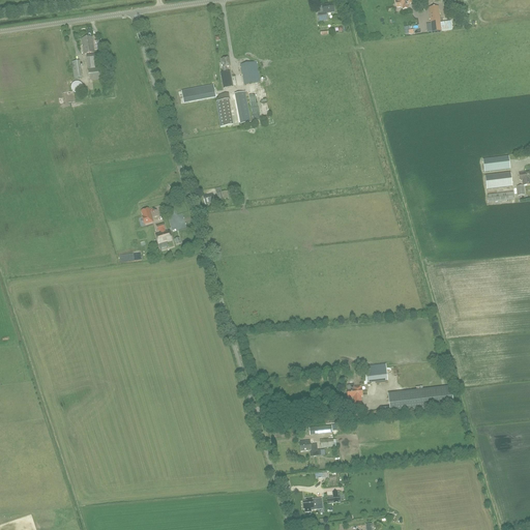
[(403,10),(408,9),(407,4),(411,3),(410,0),(396,0),(398,2),(395,2),(396,8),(402,7),(403,10)]
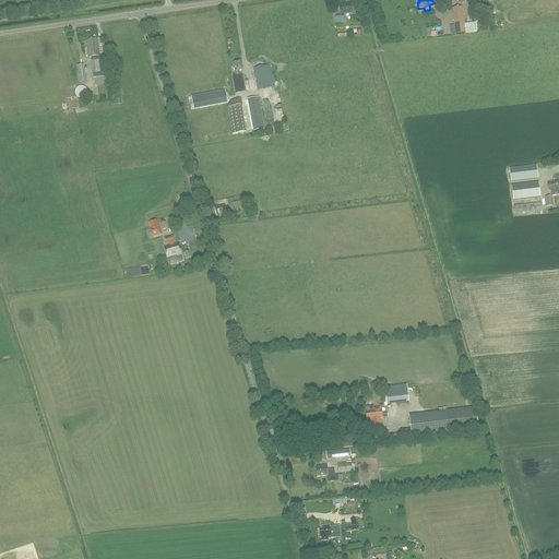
[(335,15),(336,23),(346,22),(345,14),(353,13),(352,4),(345,6),(345,4),(340,6),(341,14),(335,15)]
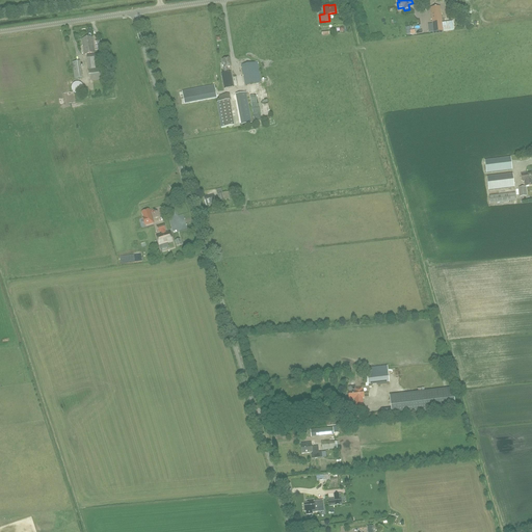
[(443,32),(442,24),(440,7),(431,7),(432,24),(433,32),(443,32)]
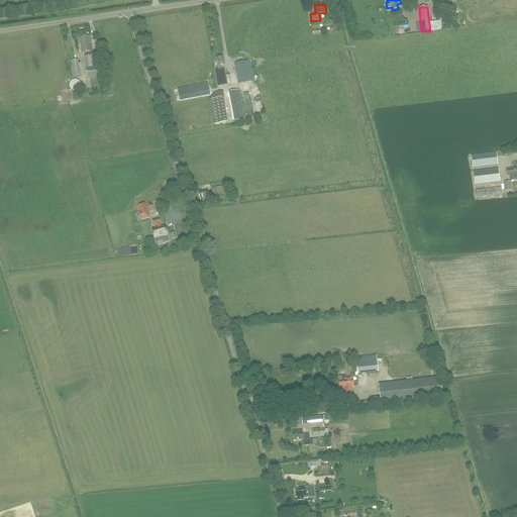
[(431,22),(432,31),(442,31),(442,21),(431,22)]
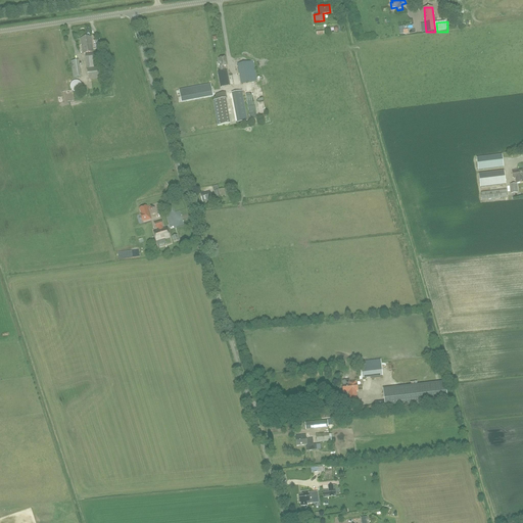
[(413,25),(403,25),(405,33),(414,33),(413,25)]
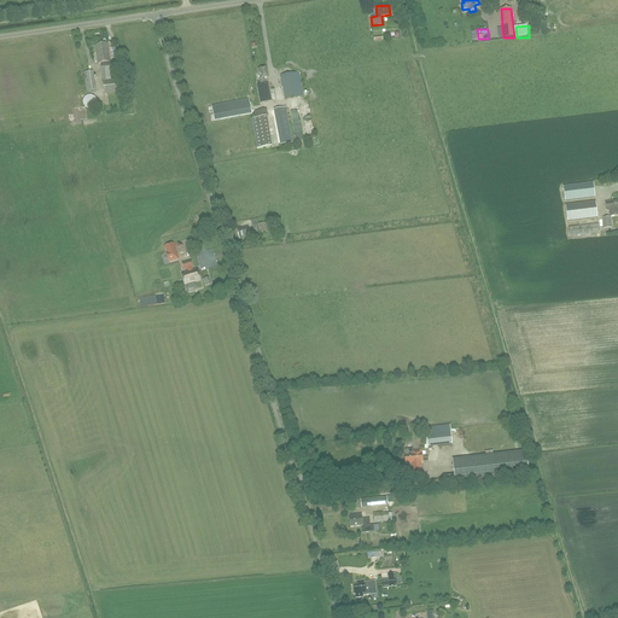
[(262,69),(258,70),(260,79),(260,80),(260,85),(257,85),(261,104),(272,101),(268,83),(266,83),(264,79),(269,77),(267,68),(266,66),(261,68),(262,69)]
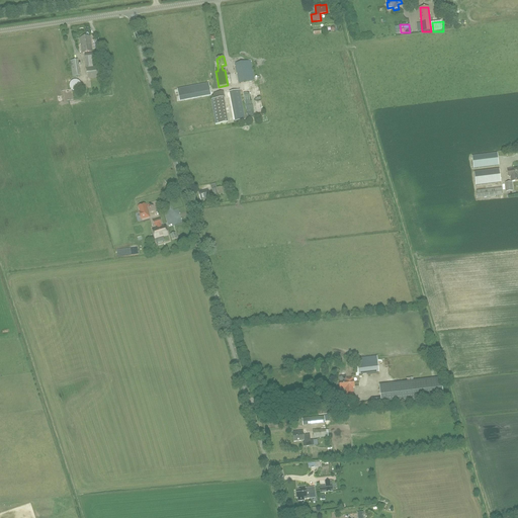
[(239,83),(254,81),(250,61),(235,64),(239,83)]
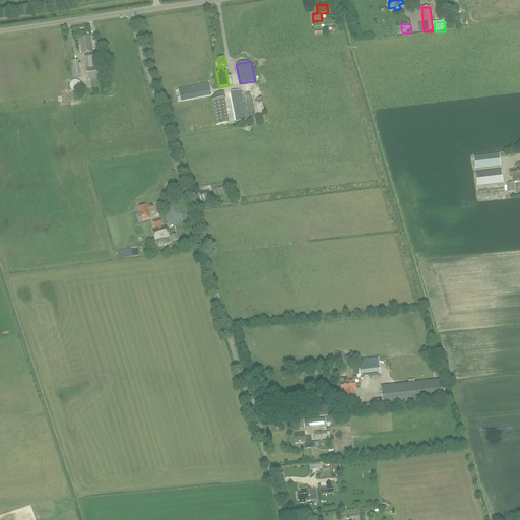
[(81,88),(81,86),(81,84),(79,82),(78,81),(75,81),(73,81),(72,82),(70,84),(70,86),(70,88),(71,90),(73,92),(76,92),(78,91),(80,89),(81,88)]
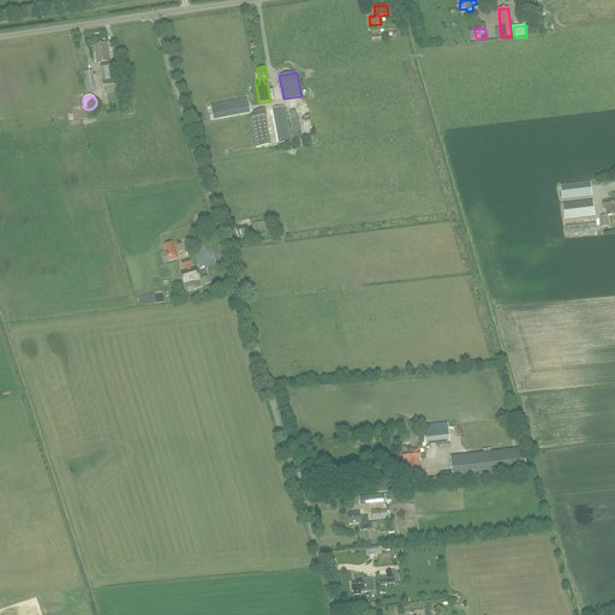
[(220,114),(251,111),(250,101),(215,106),(216,113),(219,113),(220,114)]
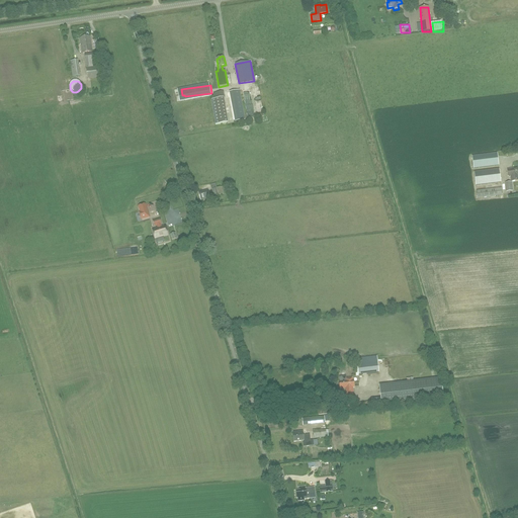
[(235,90),(230,91),(230,94),(233,104),(233,107),(234,110),(234,115),(235,118),(237,118),(240,117),(242,117),(242,111),(240,106),(241,103),(240,100),(242,99),(242,92),(241,89),(239,89),(238,90),(235,90)]
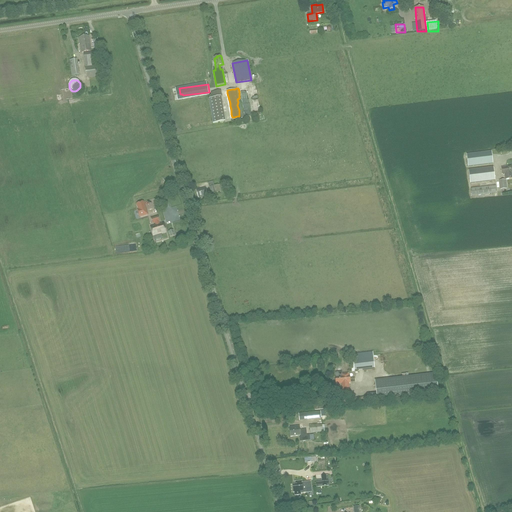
[(211,97),(214,119),(224,117),(220,90),(212,91),(213,97),(211,97)]
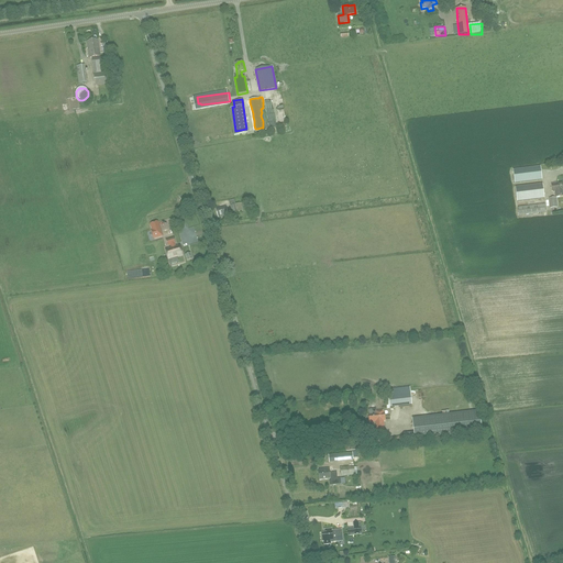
[(542,180),(541,169),(540,167),(540,166),(512,169),(512,170),(514,176),(515,184),(542,180)]
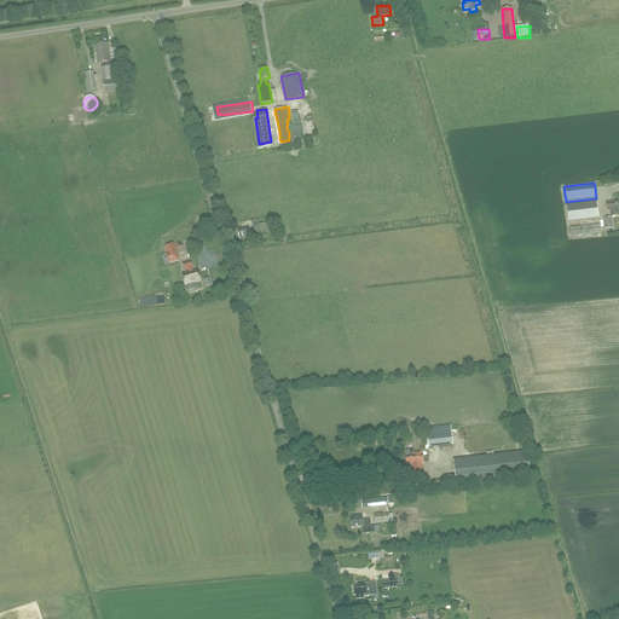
[(618,214),(618,209),(618,208),(618,200),(606,202),(608,210),(611,210),(612,217),(618,215),(618,214)]
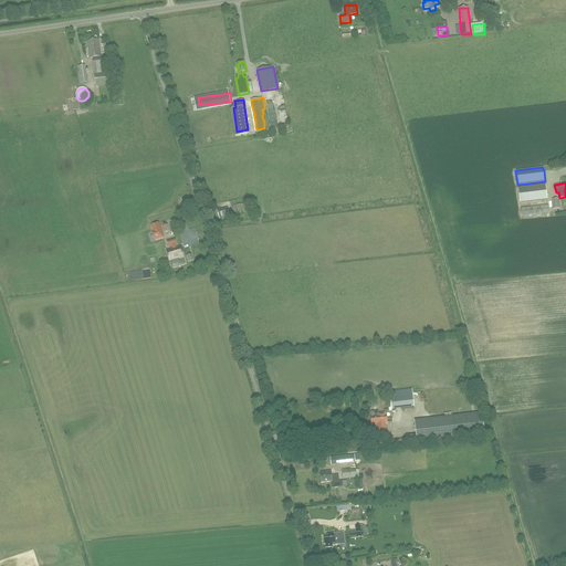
[(517,189),(520,203),(547,200),(545,186),(517,189)]
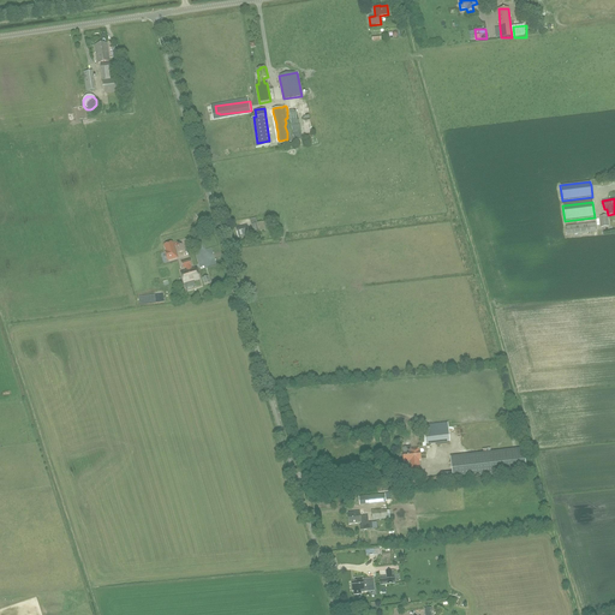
[(567,236),(597,232),(596,222),(566,226),(567,236)]
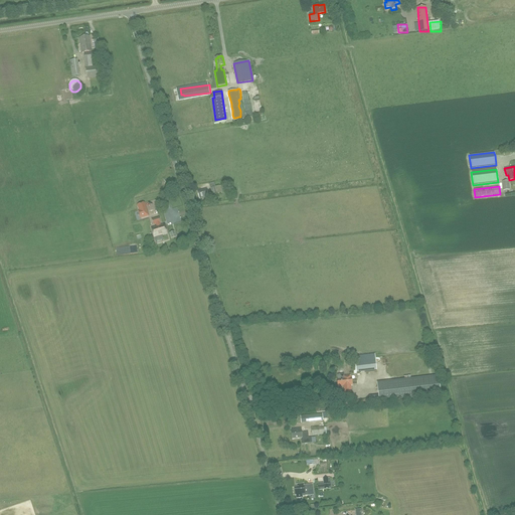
[(199,199),(208,196),(206,188),(197,191),(199,199)]
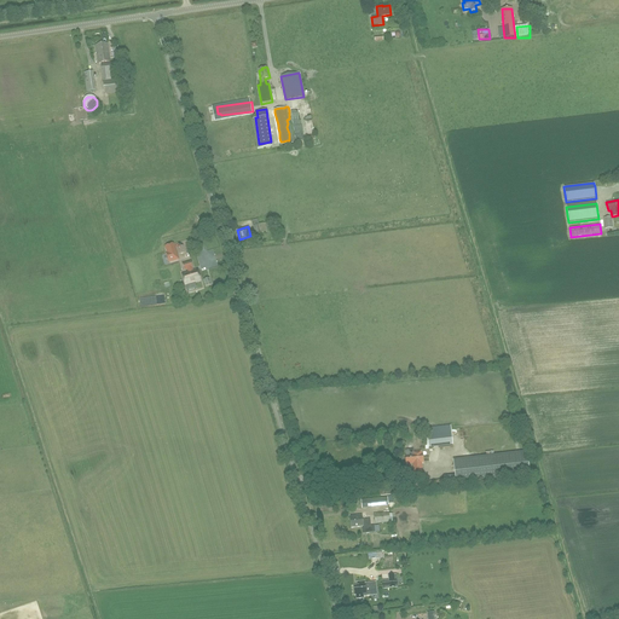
[(178,259),(173,244),(166,247),(167,254),(169,262),(178,259)]
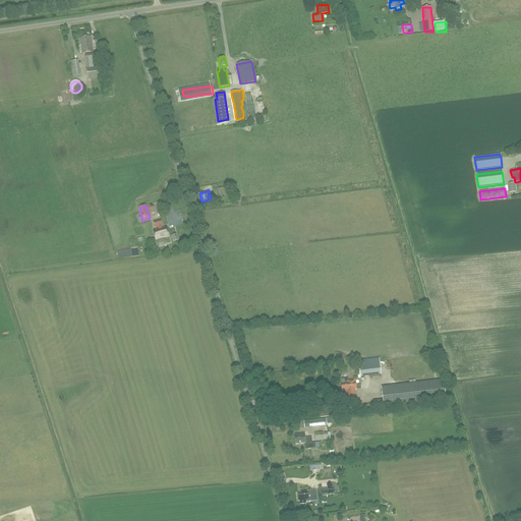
[(184,226),(180,215),(172,218),(174,223),(171,224),(174,230),(184,226)]
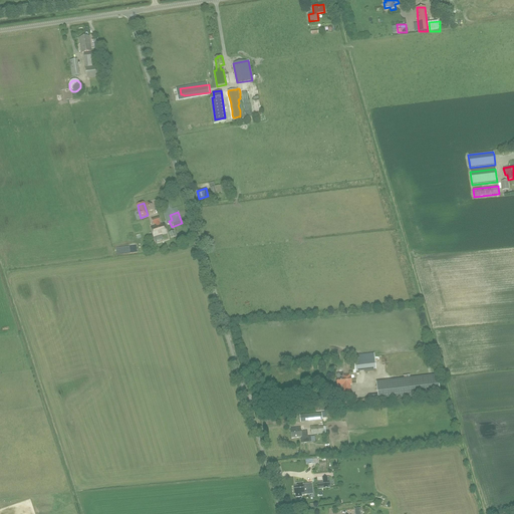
[(154,237),(163,235),(167,233),(164,224),(160,225),(160,223),(161,222),(159,217),(152,220),(153,225),(156,224),(157,227),(152,228),(152,230),(153,230),(154,234),(153,234),(154,237)]
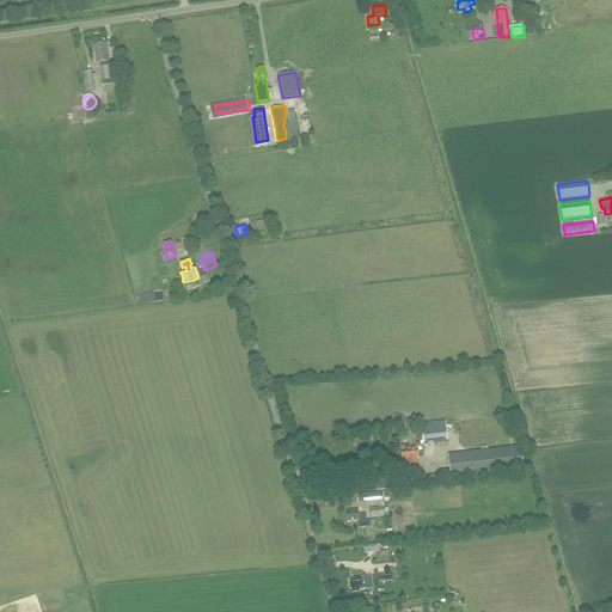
[(422,432),(424,444),(447,441),(446,428),(445,421),(422,423),(422,430),(422,432)]
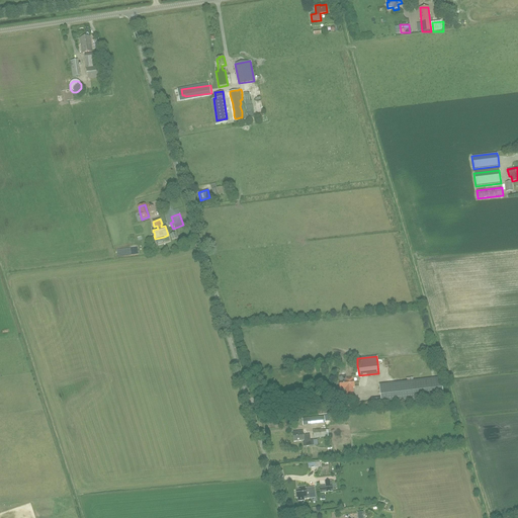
[(347,397),(353,396),(352,387),(354,386),(353,380),(347,381),(346,376),(339,377),(339,379),(339,381),(340,389),(346,387),(347,397)]
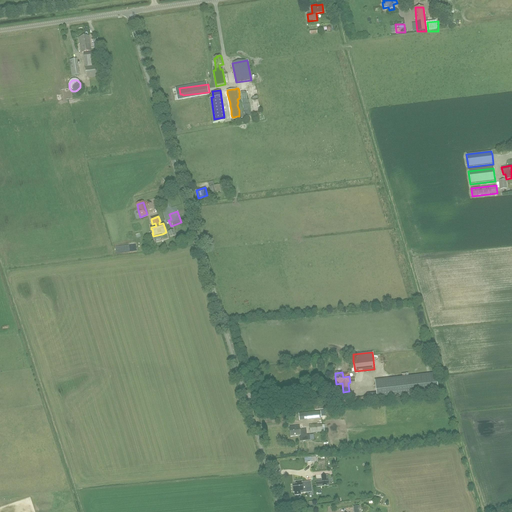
[(436,373),(375,380),(377,402),(439,395),(436,373)]
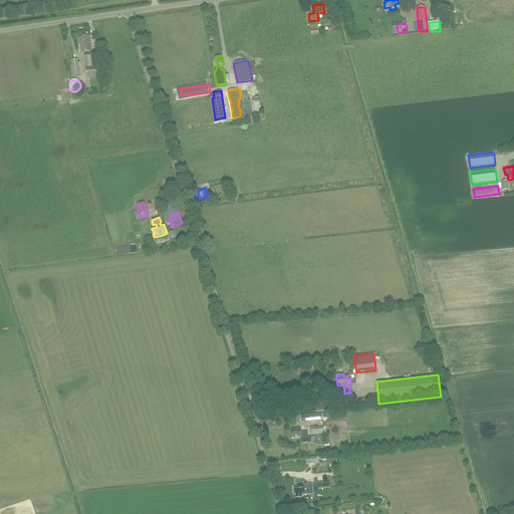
[(349,402),(342,403),(343,410),(350,409),(349,402)]
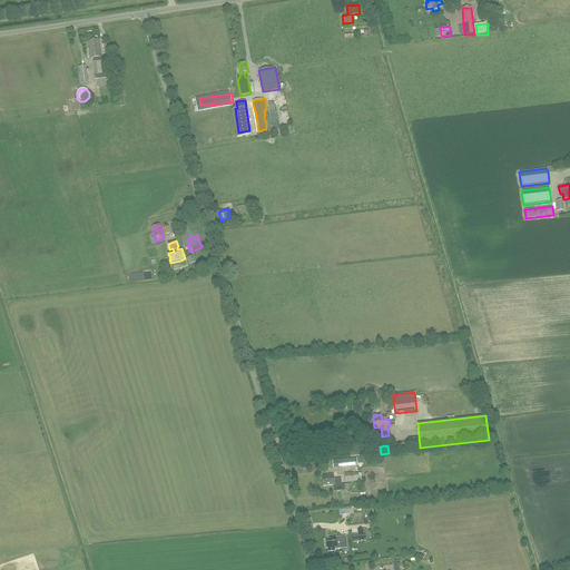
[(362,473),(359,473),(359,471),(344,473),(345,482),(360,481),(363,481),(362,473)]
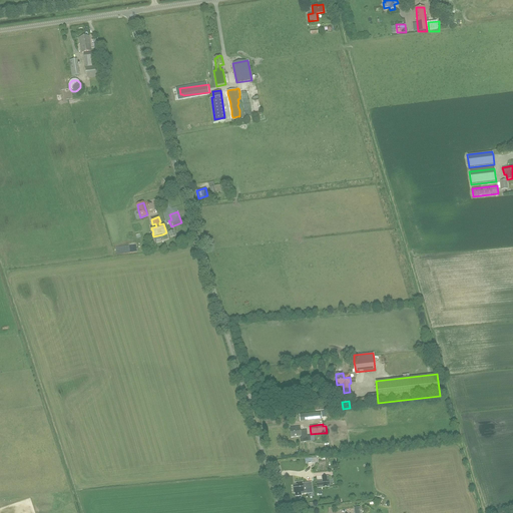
[(301,427),(296,428),(290,428),(291,430),(291,438),(300,437),(301,443),(311,442),(310,436),(308,436),(307,430),(301,431),(301,427)]
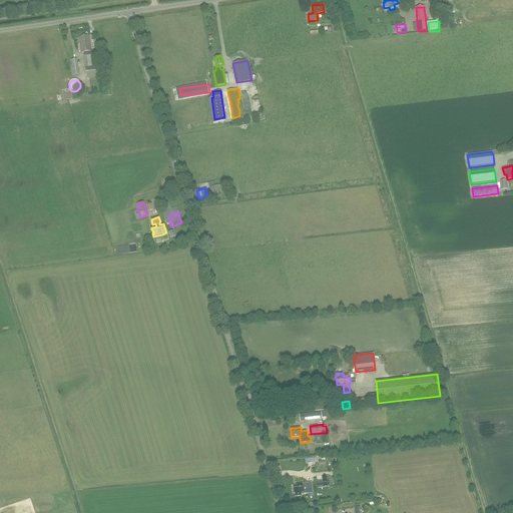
[(330,487),(329,477),(323,478),(323,481),(317,482),(318,488),(330,487)]
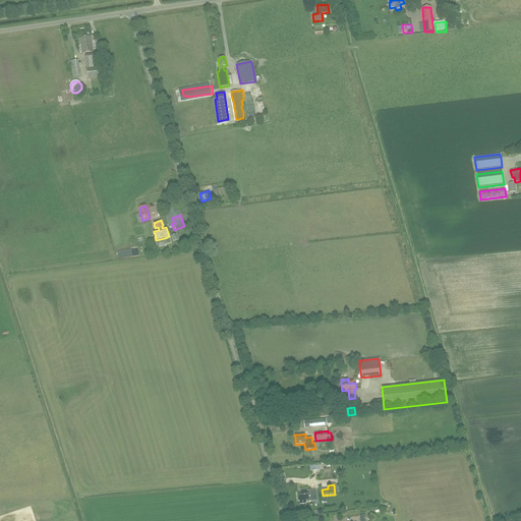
[(311,498),(316,498),(315,490),(307,491),(306,489),(300,490),(300,493),(298,494),(298,501),(299,501),(300,504),(306,504),(306,502),(312,502),(311,498)]
